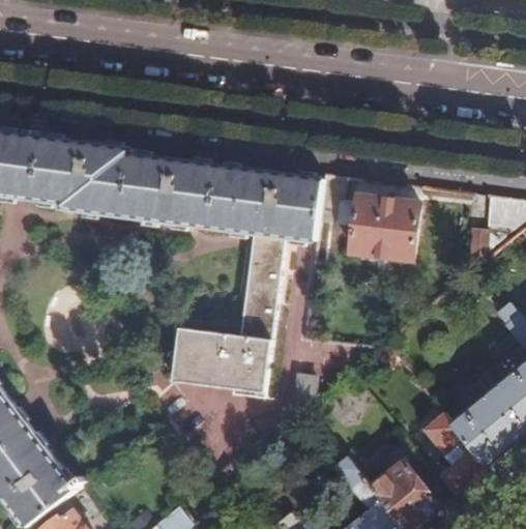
[(40,136),(0,130),(0,157),(36,162),(40,136)]
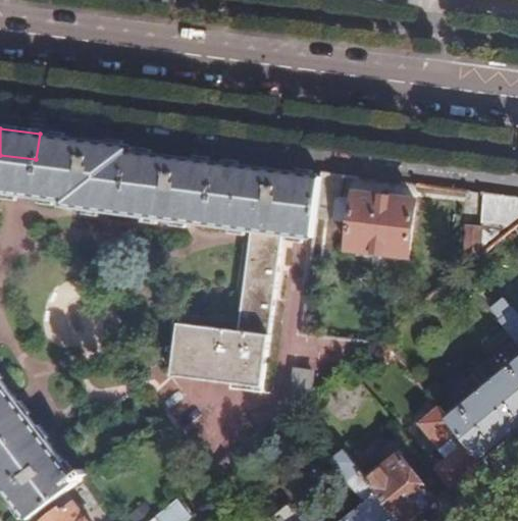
[(0,478),(30,518),(65,490),(76,482),(0,382),(0,192),(61,200),(61,206),(249,230),(237,330),(176,323),(171,376),(229,383),(228,389),(262,394),(280,233),(289,172),(128,152),(131,146),(107,143),(40,134),(36,159),(0,155),(0,478)]
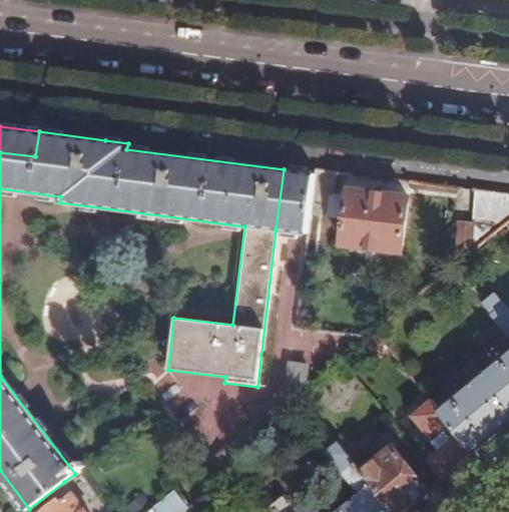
[(335,169),(316,167),(315,173),(309,214),(343,219),(340,245),(398,253),(405,201),(347,193),(346,198),(332,196),(335,169)]
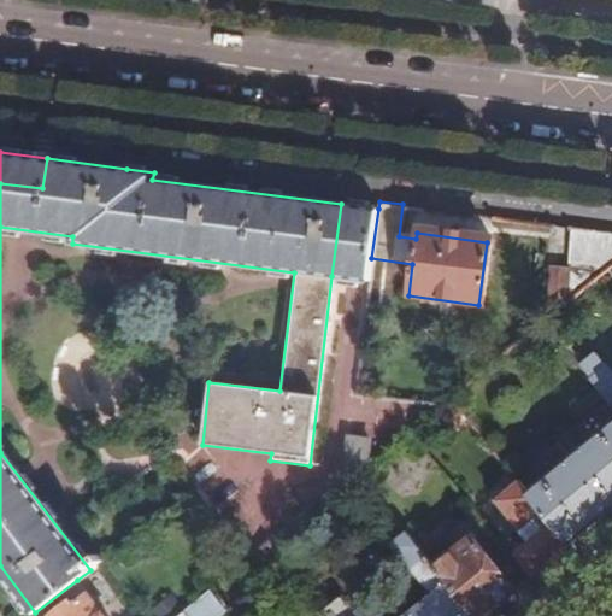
[(371,258),(378,209),(341,204),(331,276),(369,281),(371,258)]
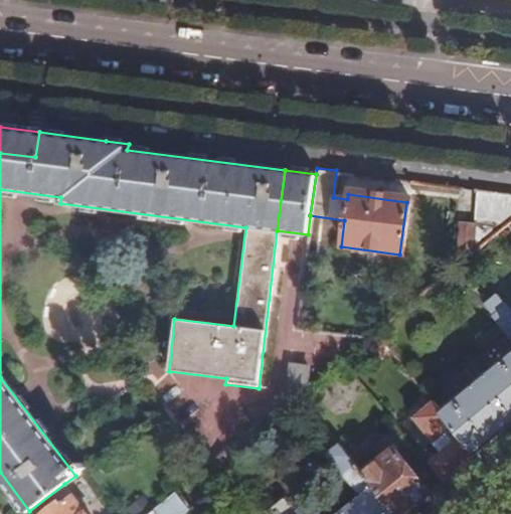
[(510,192),(474,191),(473,212),(510,213),(510,192)]
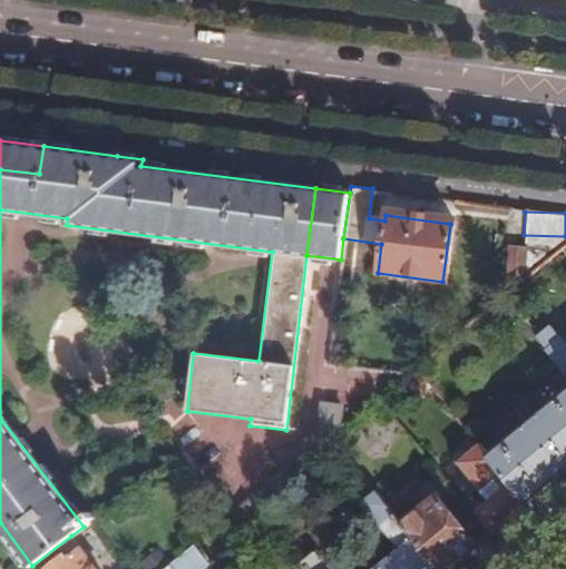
[(519,270),(520,245),(506,244),(505,268),(519,270)]
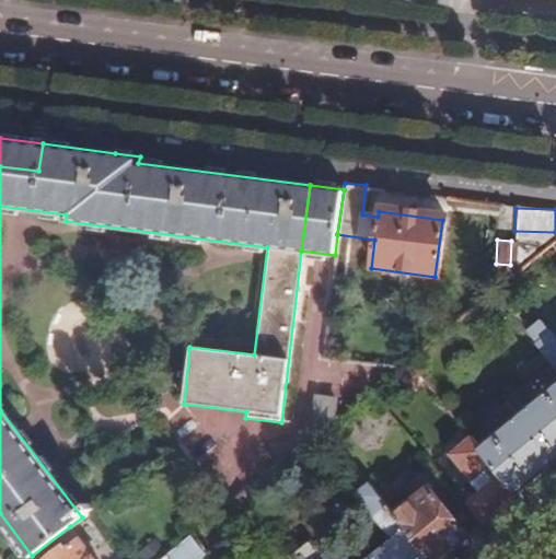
[(555,337),(541,319),(526,332),(555,367),(555,337)]
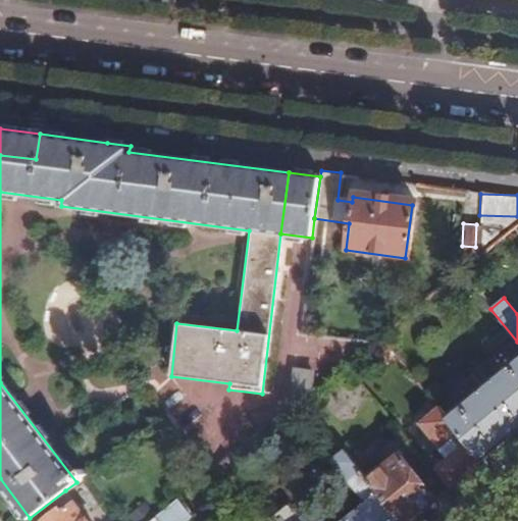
[(517,430),(517,357),(447,416),(482,461),(513,435),(517,430)]
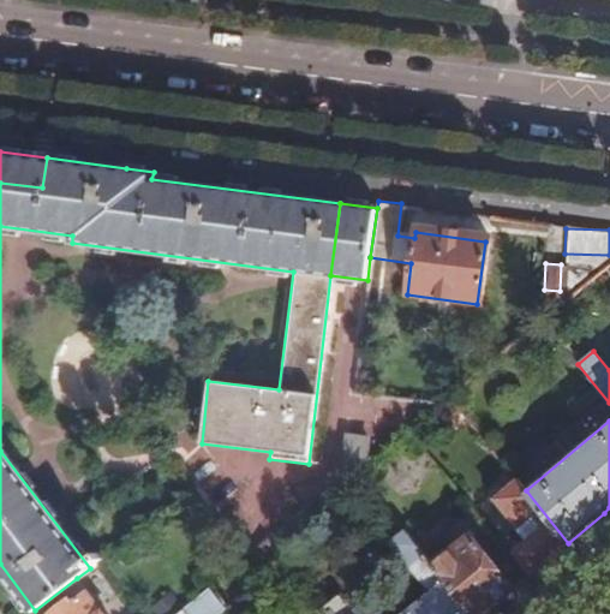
[(363,466),(364,465),(366,439),(345,436),(341,464),(363,466)]
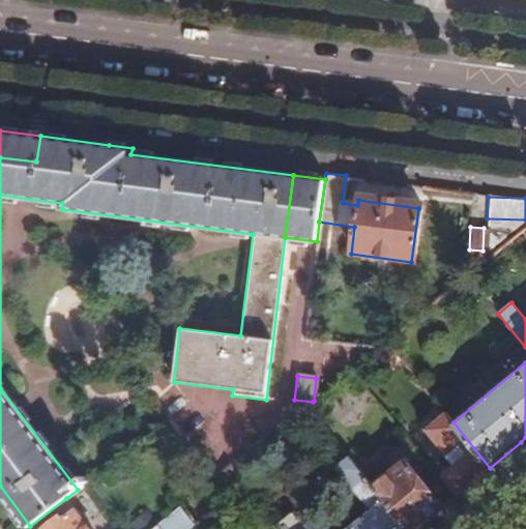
[(461,492),(490,468),(454,422),(440,406),(432,413),(438,421),(427,430),(457,466),(446,475),(461,492)]
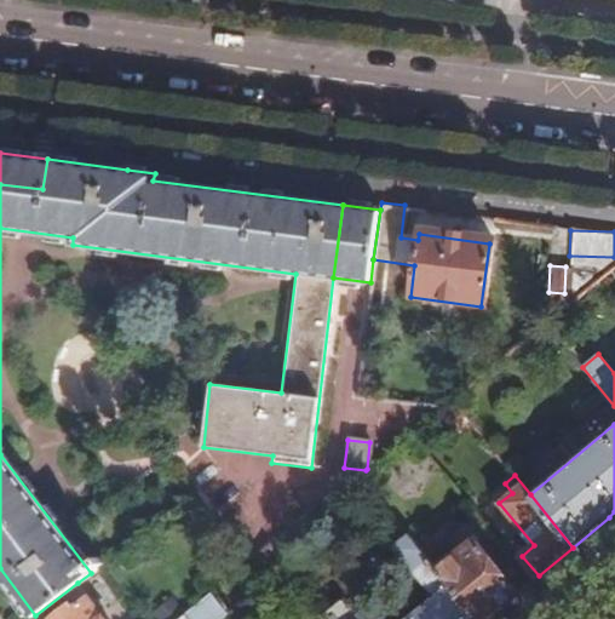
[(321,618),(478,618),(441,574),(411,538),(396,550),(435,599),(408,618),(355,618),(339,600),(320,615),(321,618)]
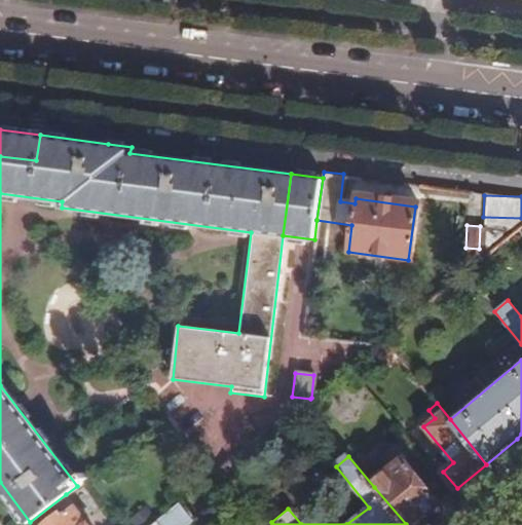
[(374,487),(406,524),(411,524),(440,502),(406,460),(374,487)]
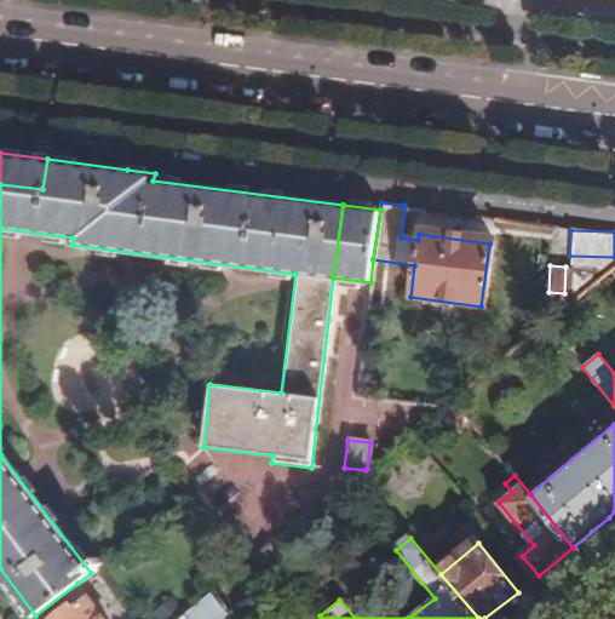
[(107,618),(78,583),(35,615),(38,618),(107,618)]
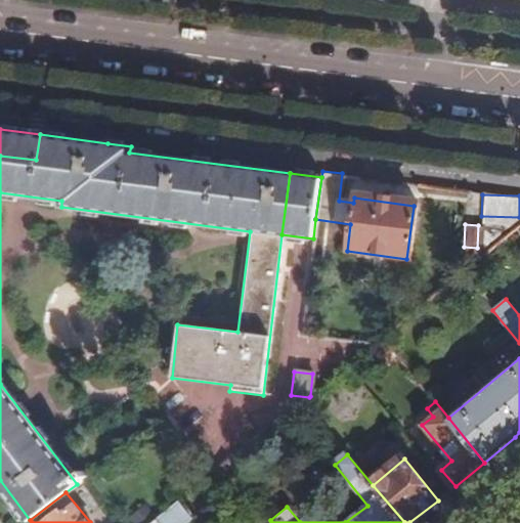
[(136,522),(148,522),(162,513),(154,502),(133,518),(136,522)]
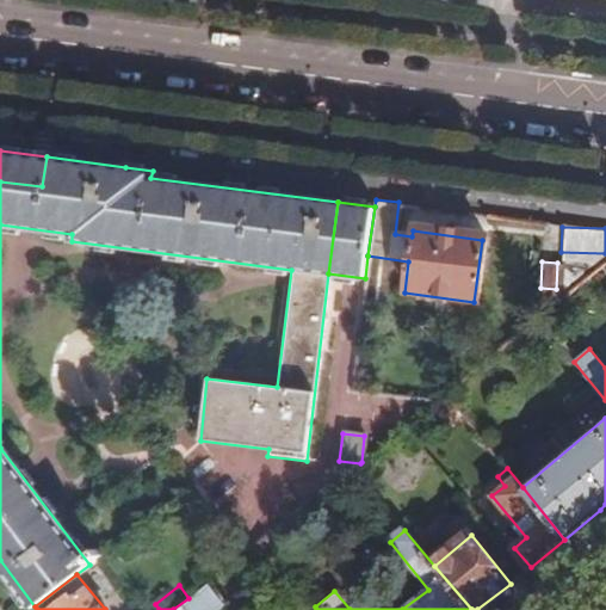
[(193,609),(208,598),(201,589),(189,598),(173,609),(193,609)]
